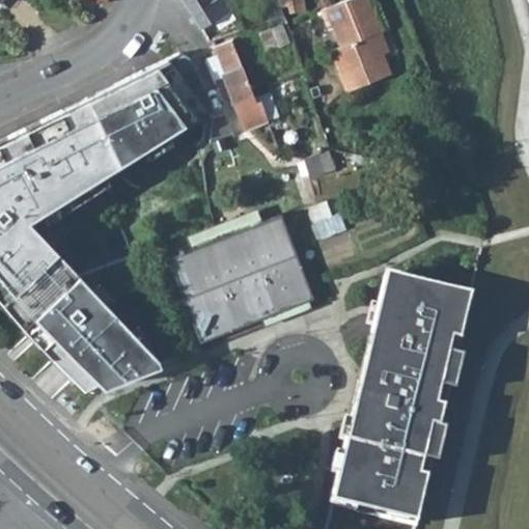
[(186,0),(196,16),(216,3),(214,0),(186,0)]
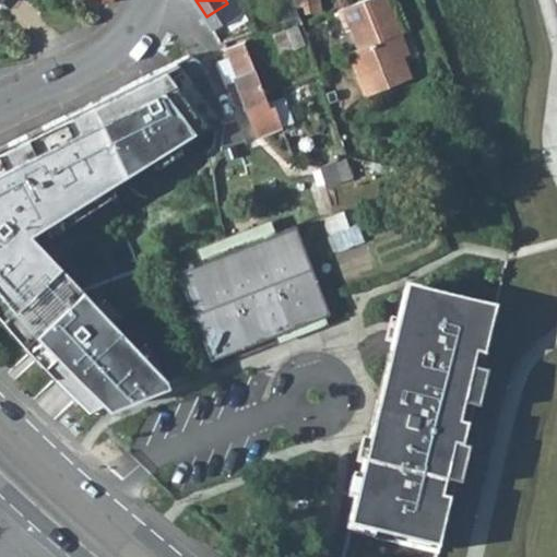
[(322,0),(297,0),(299,9),(323,2),(322,0)]
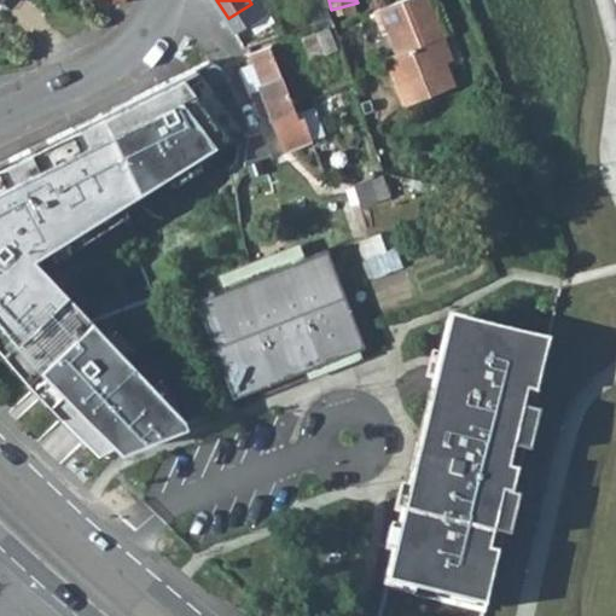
[(388,60),(391,70),(395,70),(410,108),(457,88),(447,64),(439,41),(446,39),(430,0),(411,0),(376,15),(384,38),(391,35),(399,57),(388,60)]
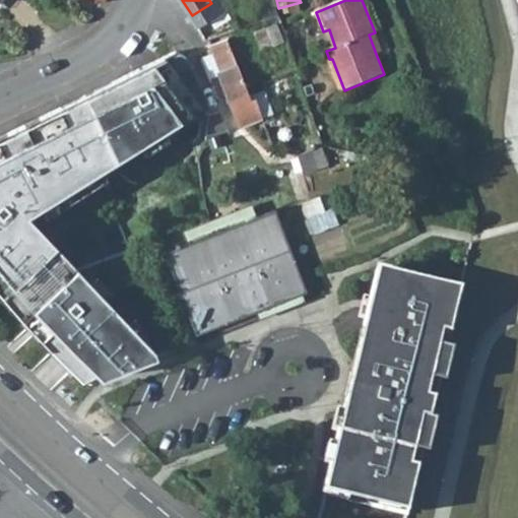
[(264,120),(256,99),(250,101),(229,41),(213,46),(215,53),(203,58),(210,77),(219,74),(239,128),(264,120)]
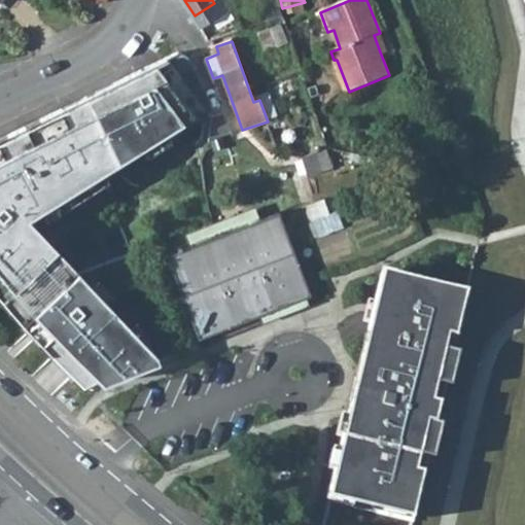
[(29,221),(207,111),(208,103),(208,94),(206,84),(199,67),(195,62),(189,58),(183,56),(179,54),(0,141),(0,303),(10,315),(20,326),(42,349),(72,380),(81,389),(99,380),(103,385),(174,358),(134,255),(80,275),(29,221)]
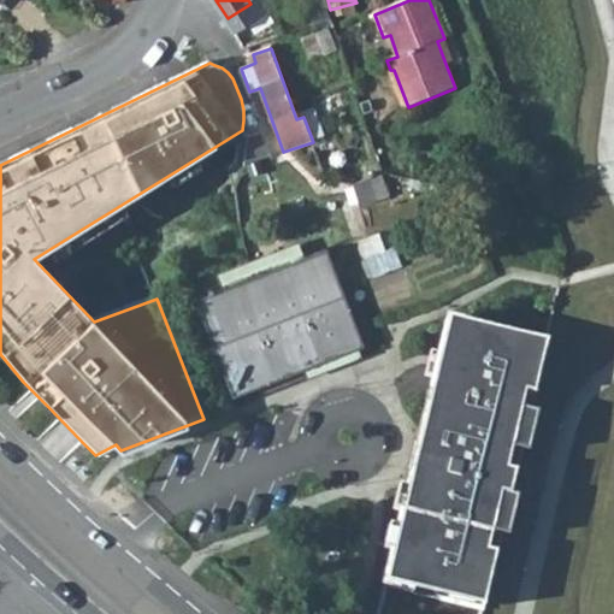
[(394,70),(390,70),(405,108),(408,107),(394,70)]
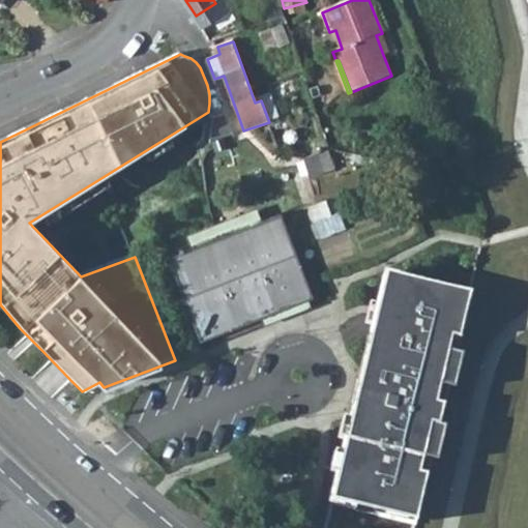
[(212,118),(209,145),(229,135),(223,114),(212,118)]
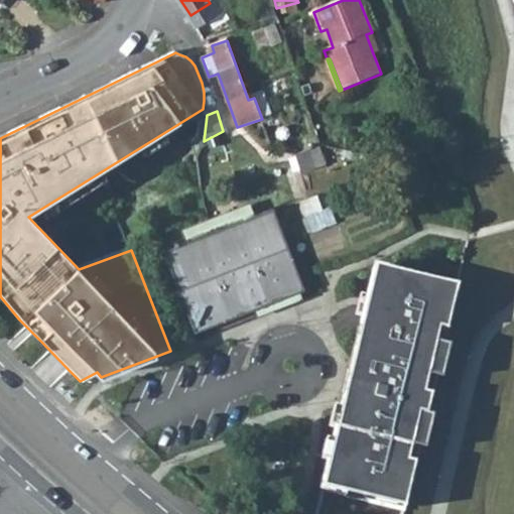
[(223,131),(204,141),(210,155),(206,157),(209,162),(214,159),(236,146),(231,137),(226,129),(223,131)]
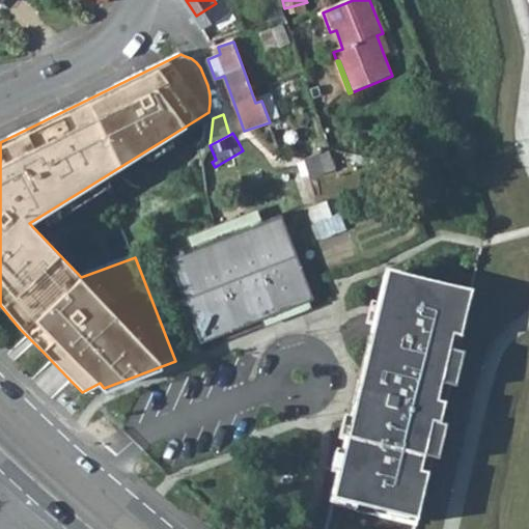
[(315,155),(306,158),(312,176),(336,168),(330,149),(315,155)]
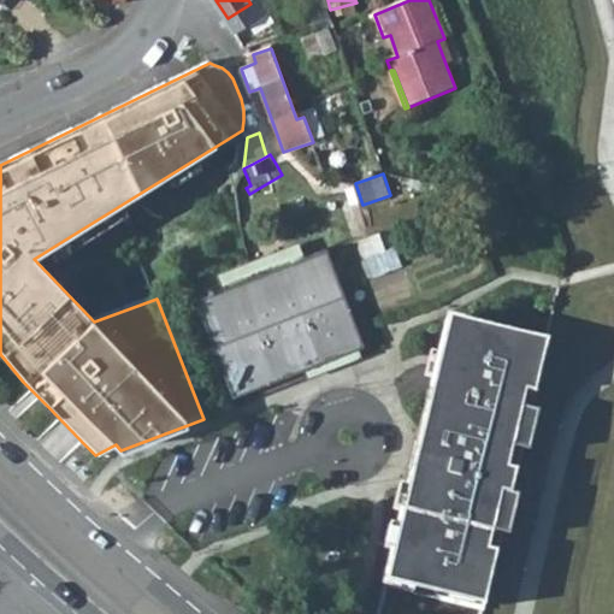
[(385,232),(364,241),(370,258),(393,251),(385,232)]
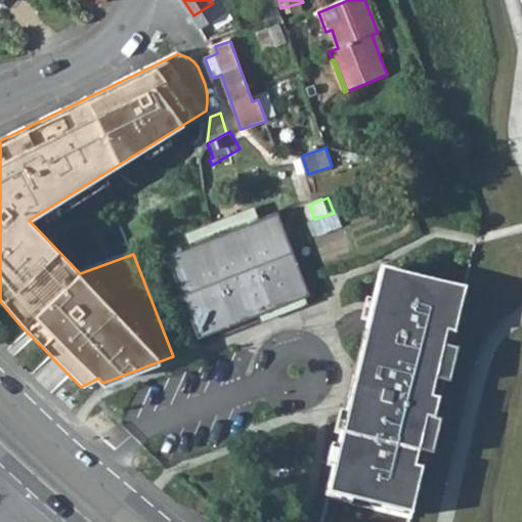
[(191,246),(167,255),(200,339),(312,295),(279,212),(260,219),(191,246)]
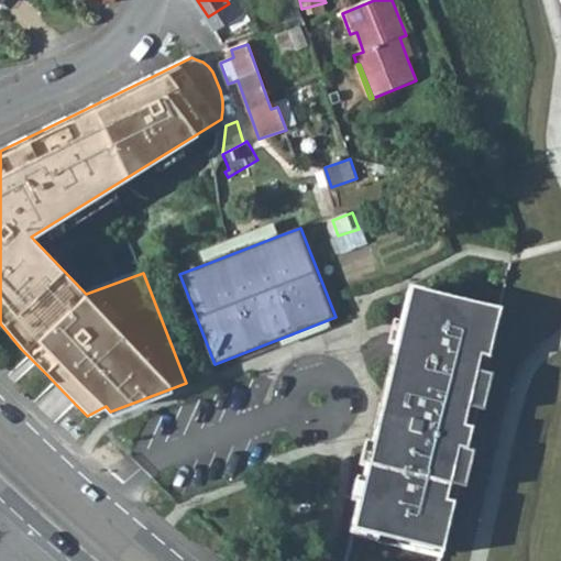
[(413,294),(348,560),(442,560),(502,315),(413,294)]
